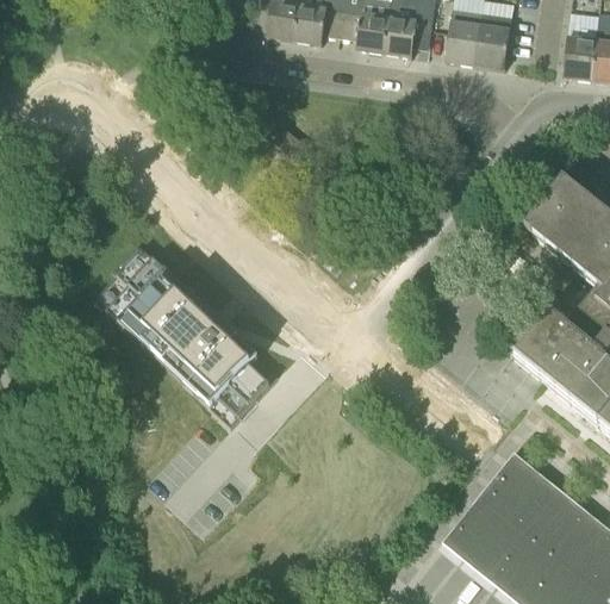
[(271,0),(266,37),(294,41),(299,0),(271,0)]
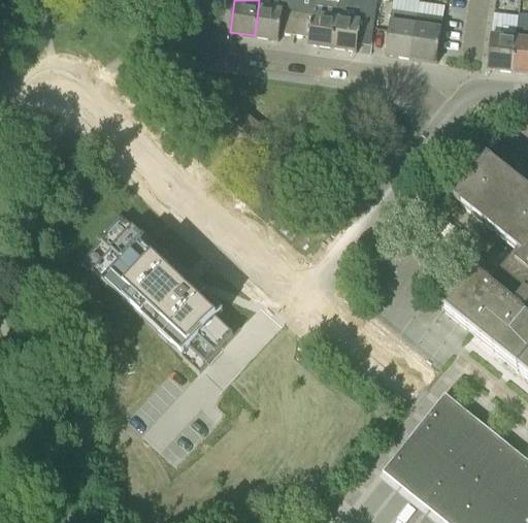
[(259,0),(255,35),(278,38),(283,8),(297,10),(298,0),(259,0)]
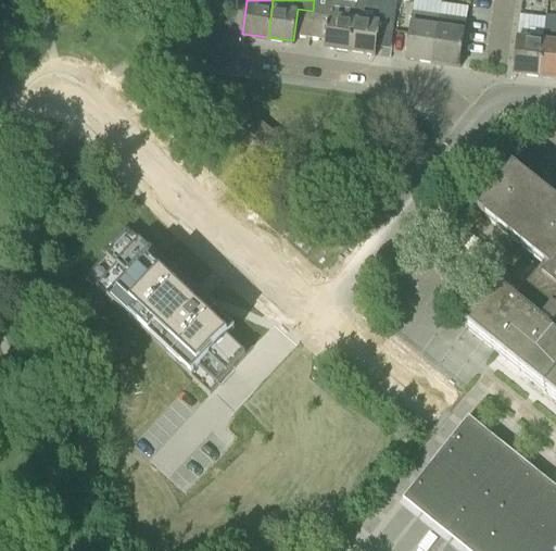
[(324,45),(350,48),(356,3),(337,0),(314,0),(313,11),(328,13),(324,45)]
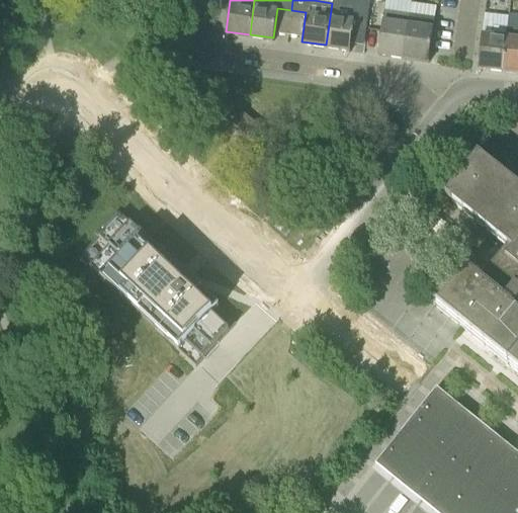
[(332,0),(332,3),(326,45),(349,48),(353,24),(365,25),(368,0),(332,0)]
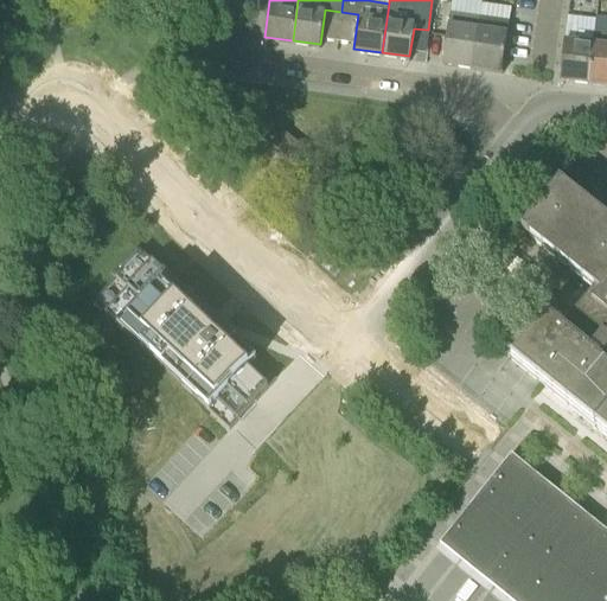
[(442,61),(473,65),(481,14),(449,10),(442,61)]
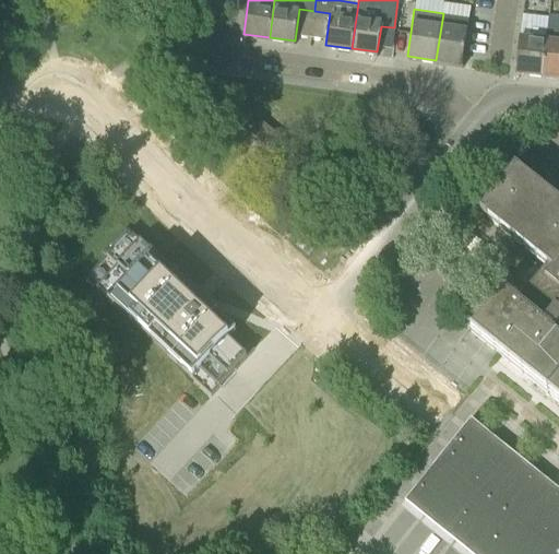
[(443,13),(436,60),(462,63),(468,16),(443,13)]
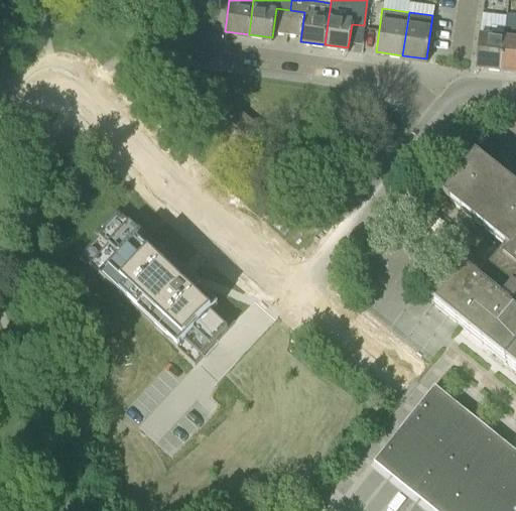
[(504,39),(500,68),(515,70),(515,23),(506,23),(504,39)]
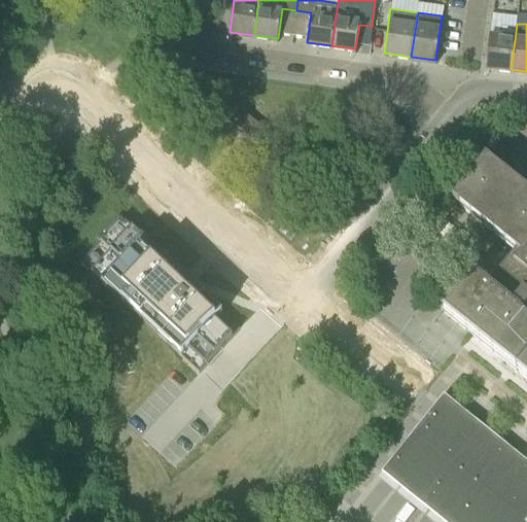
[(511,69),(515,40),(500,39),(500,34),(490,33),(486,67),(511,69)]
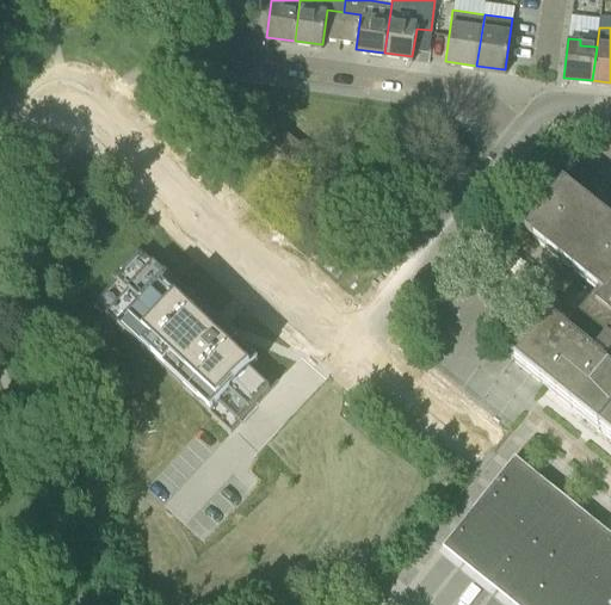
[(275,142),(292,156),(303,146),(285,130),(275,142)]
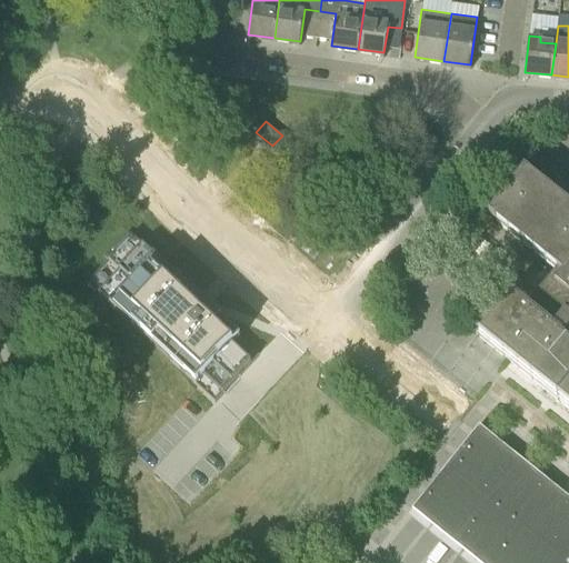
[(568,493),(480,422),(412,505),(483,562),(568,562),(568,202),(525,168),(489,212),(568,277),(538,315),(509,293),(478,331),(568,404),(568,493)]
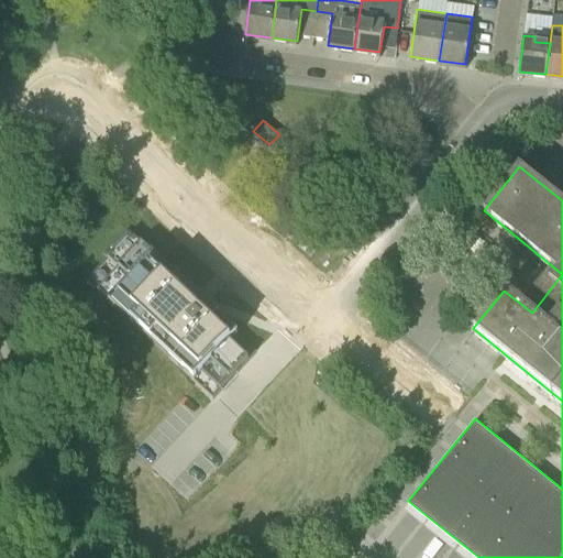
[(222,384),(236,370),(256,348),(208,303),(196,291),(130,230),(108,255),(87,277),(212,395),(222,384)]
